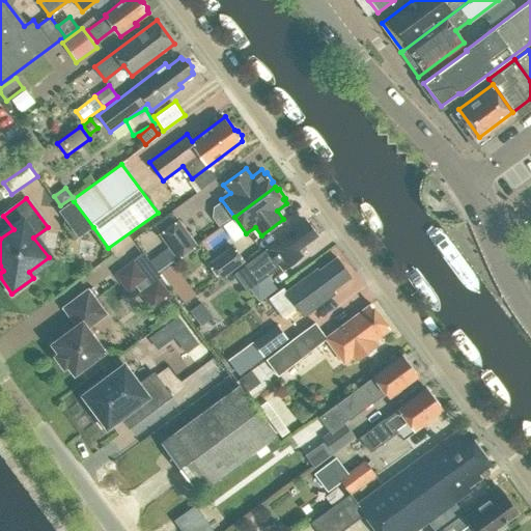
[(93,227),(74,201),(59,212),(79,239),(93,227)]
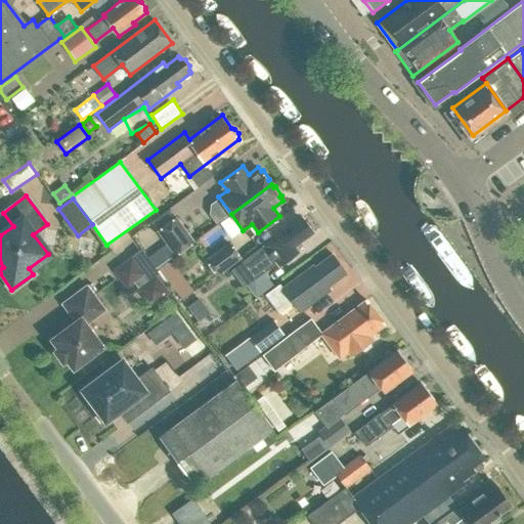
[(194,243),(176,217),(157,232),(170,251),(154,263),(158,268),(174,257),(175,257),(194,243)]
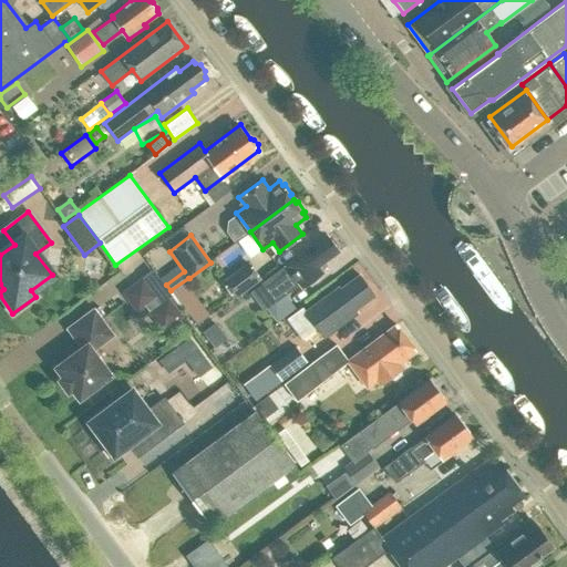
[(332,239),(329,238),(326,235),(263,282),(264,282),(276,300),(285,295),(299,284),(302,287),(323,271),(319,266),(339,251),(337,249),(337,245),(332,239)]
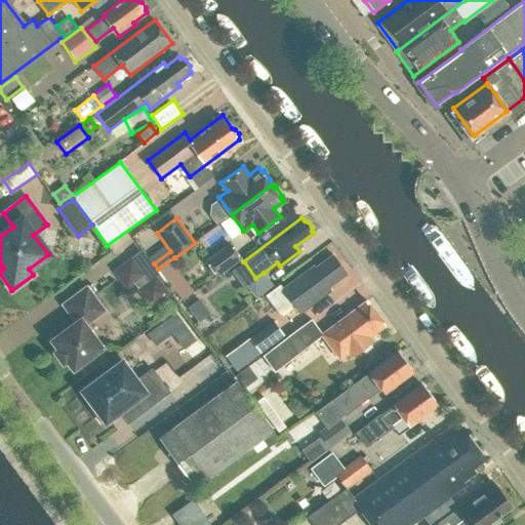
[(230,243),(205,261),(217,278),(242,258),(230,243)]
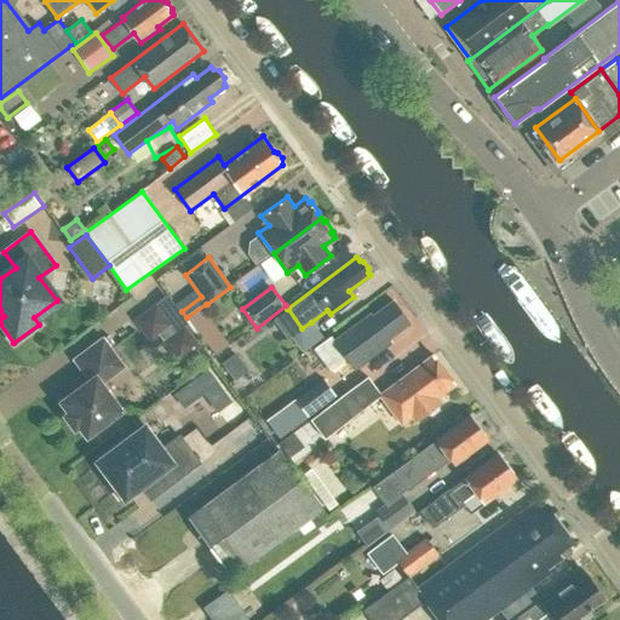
[(355,369),(392,342),(390,339),(411,323),(394,300),(373,316),(371,313),(334,340),(331,336),(314,349),(331,371),(346,359),(355,369)]
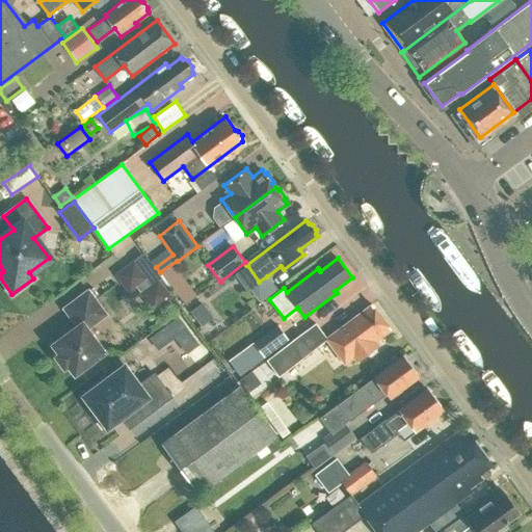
[(147,281),(149,280),(134,260),(114,274),(129,294),(137,288),(147,281)]
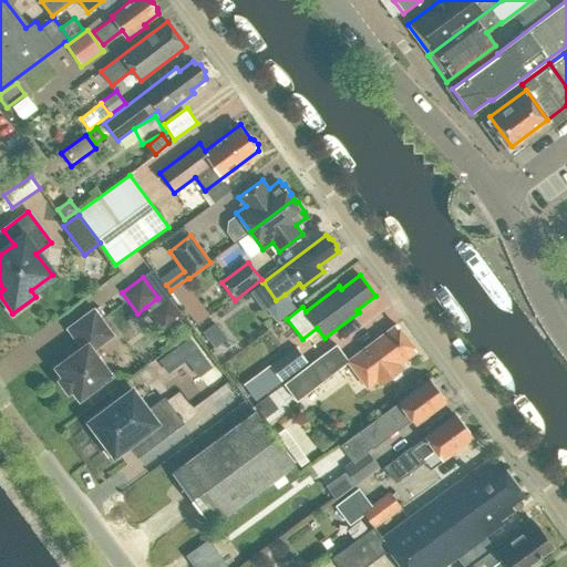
[(209,316),(185,282),(172,292),(196,325),(209,316)]
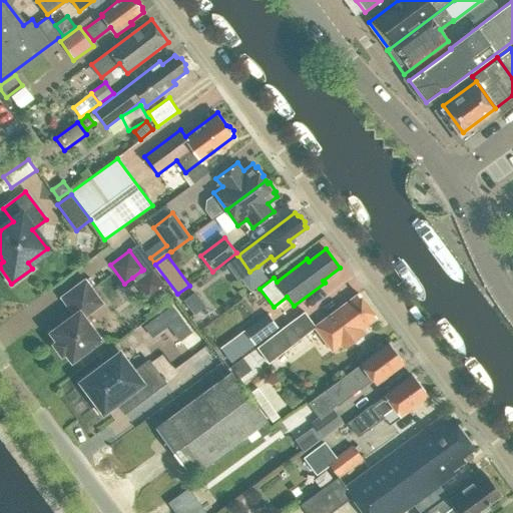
[(258,267),(249,272),(238,255),(226,265),(237,281),(240,279),(249,292),(267,280),(258,267)]
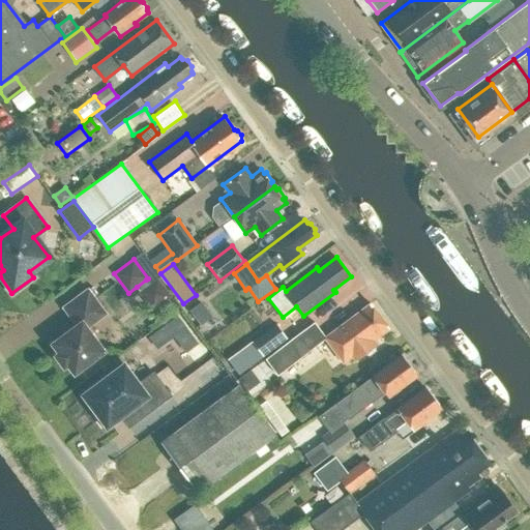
[(170,294),(158,280),(157,277),(149,284),(139,291),(138,292),(152,312),(172,297),(170,294)]
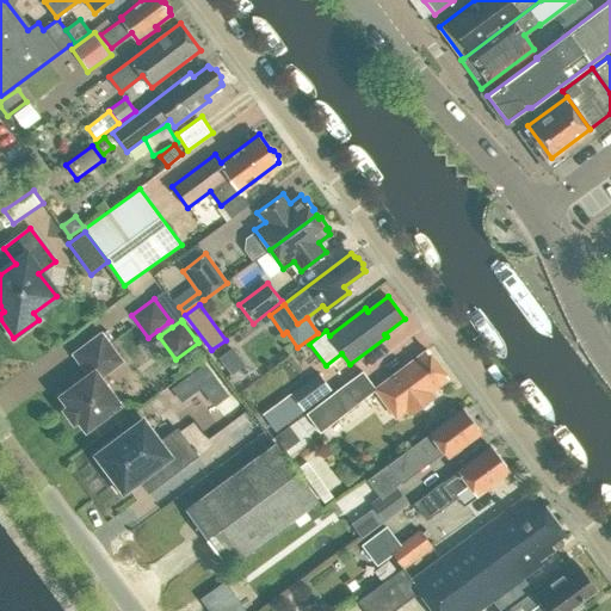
[(78,421),(85,432),(121,405),(100,377),(122,362),(100,333),(72,353),(87,374),(59,396),(66,406),(62,409),(73,425),(78,421)]
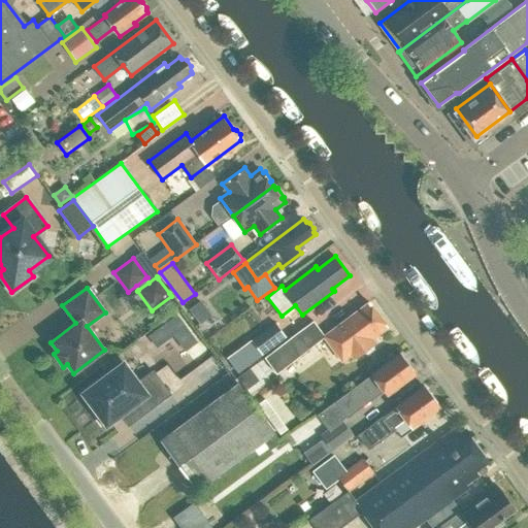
[(211,316),(201,301),(190,309),(200,324),(211,316)]
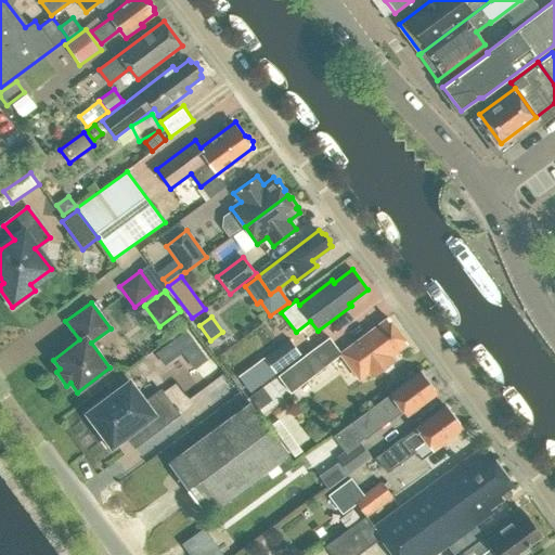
[(372,377),(382,370),(386,372),(392,366),(392,361),(394,359),(391,356),(408,344),(388,318),(341,352),(330,336),(278,375),(291,392),(341,355),(360,379),(369,373),(372,377)]
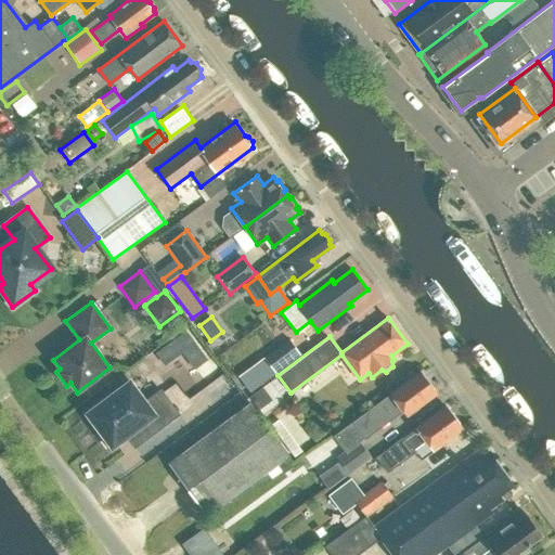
[(289,339),(239,376),(249,392),(300,356),(289,339)]
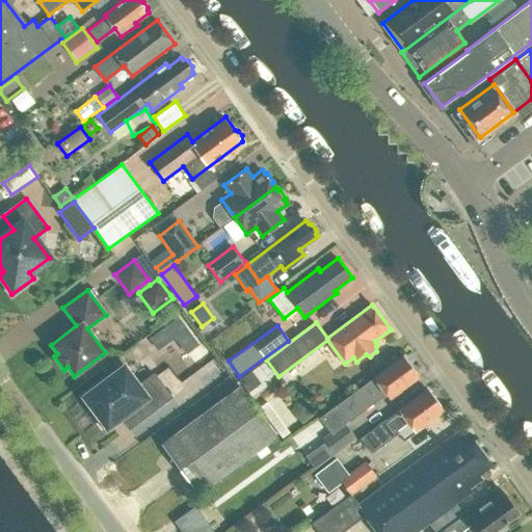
[(192,341),(198,336),(193,328),(187,334),(192,341)]
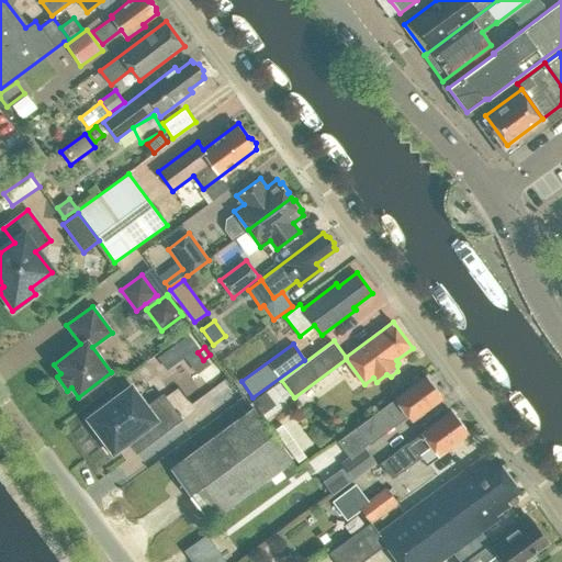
[(215,409),(237,396),(220,368),(198,381),(215,409)]
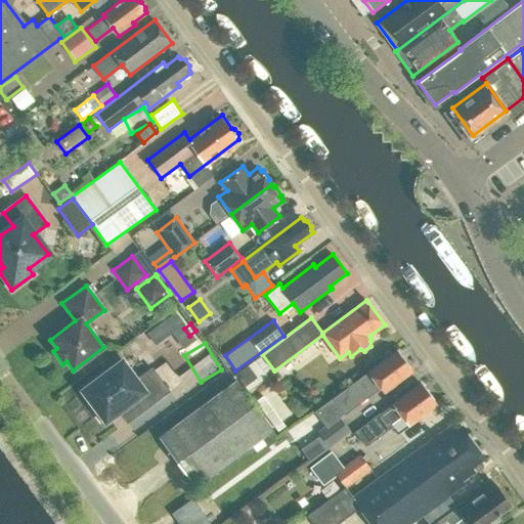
[(395,384),(411,372),(396,351),(344,390),(332,399),(344,415),(379,388),(383,393),(386,391),(389,391),(395,387),(395,384)]
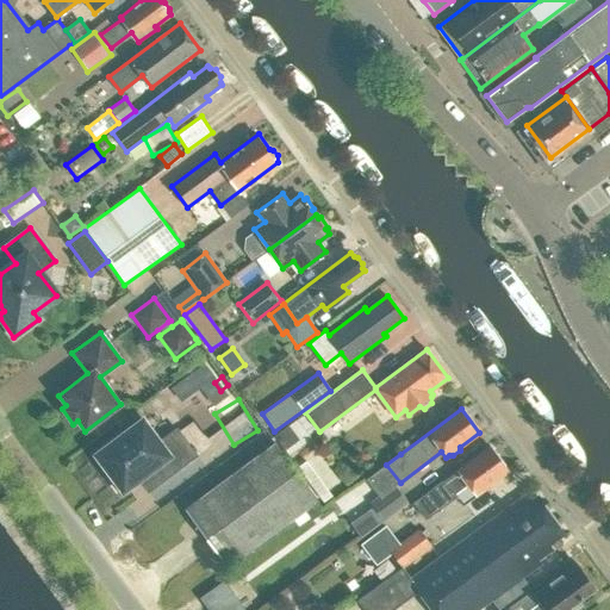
[(106,475),(119,493),(138,479),(148,492),(197,455),(176,429),(159,442),(143,422),(97,455),(110,473),(106,475)]
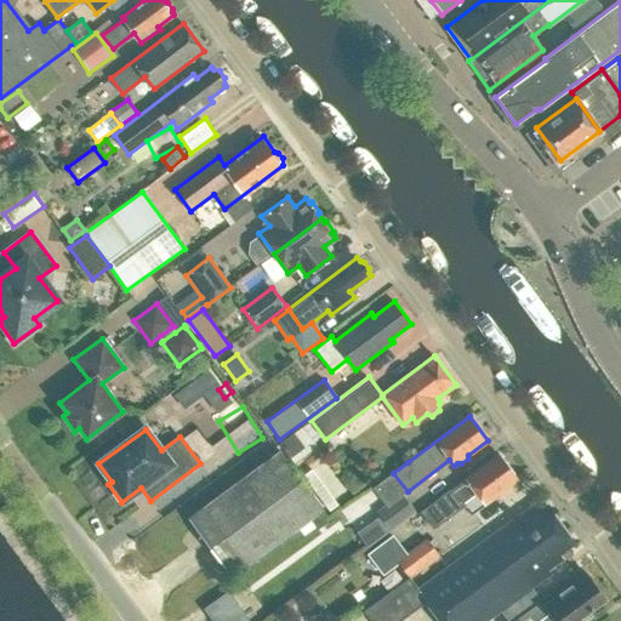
[(303,448),(294,434),(280,445),(290,459),(303,448)]
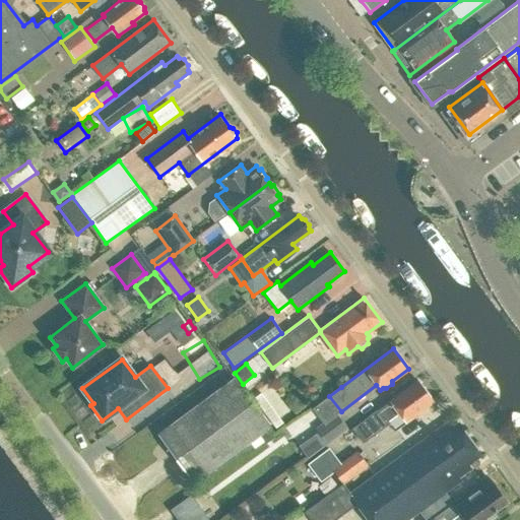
[(157,435),(194,483),(270,427),(235,378),(157,435)]
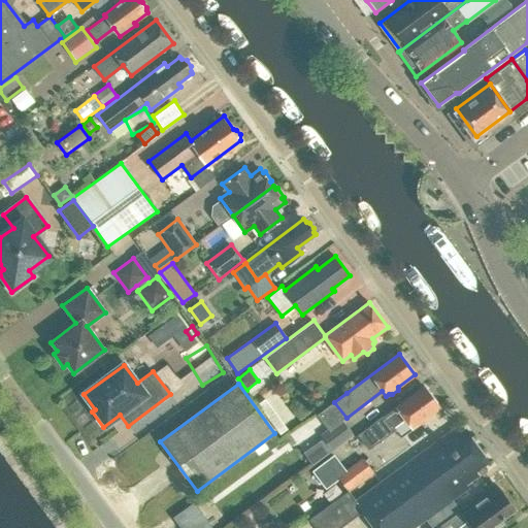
[(357,434),(367,448),(403,420),(410,429),(414,427),(416,428),(426,421),(425,419),(440,406),(425,386),(396,407),(395,407),(385,416),(384,415),(357,434)]
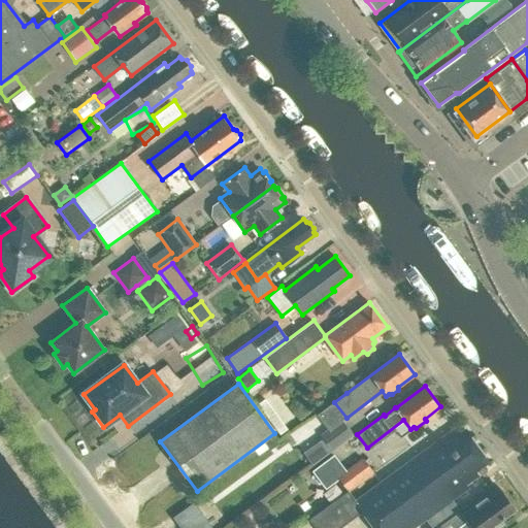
[(279,434),(287,429),(265,399),(258,404),(279,434)]
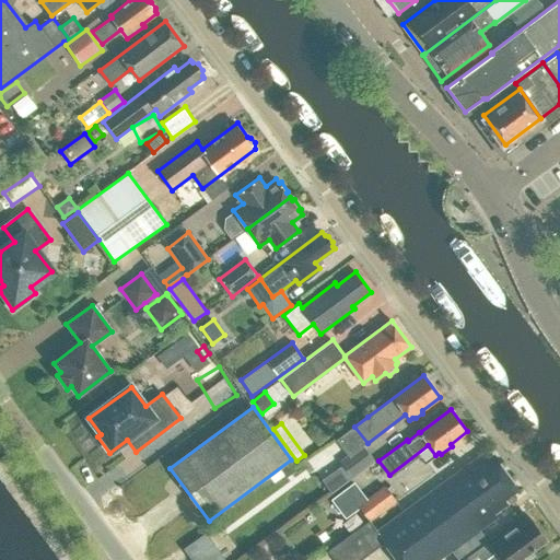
[(361,445),(339,461),(345,469),(352,479),(374,463),(361,445)]
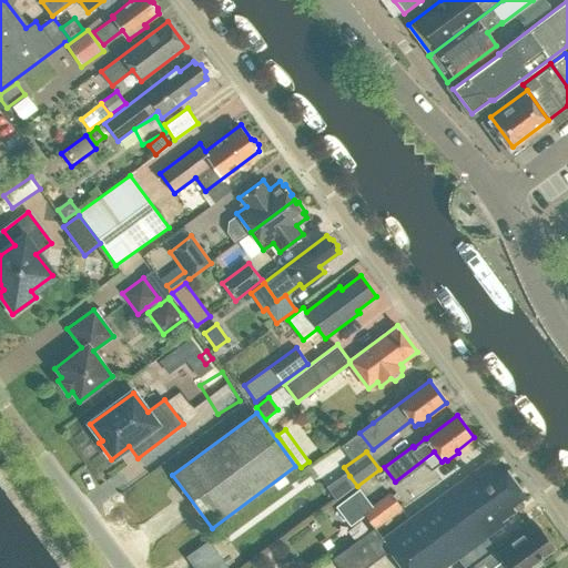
[(511,507),(526,497),(500,463),(495,466),(490,459),(383,538),(375,527),(333,558),(340,567),(366,567),(391,550),(403,567),(444,567),(504,525),(501,520),(515,511),(511,507)]
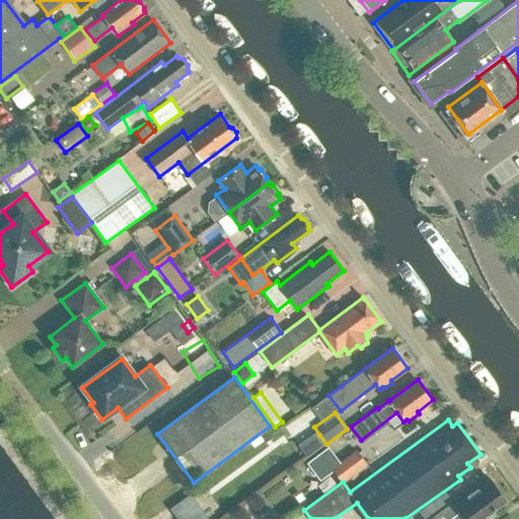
[(345,432),(328,445),(342,460),(357,447),(345,432)]
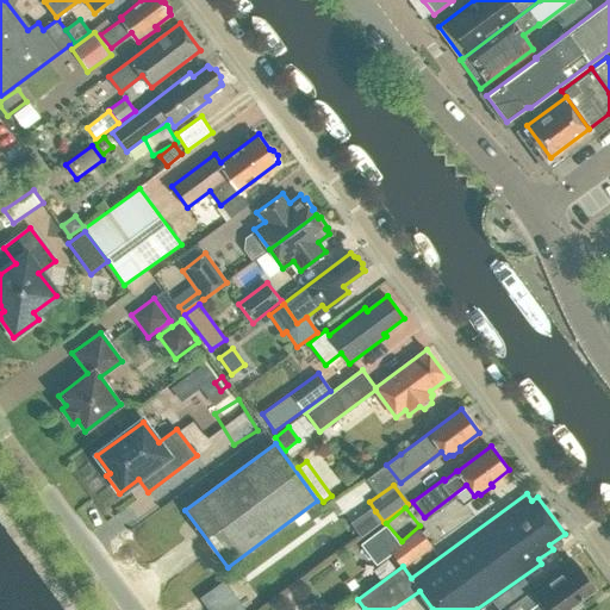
[(384,522),(375,511),(371,514),(369,511),(352,524),(361,539),(384,522)]
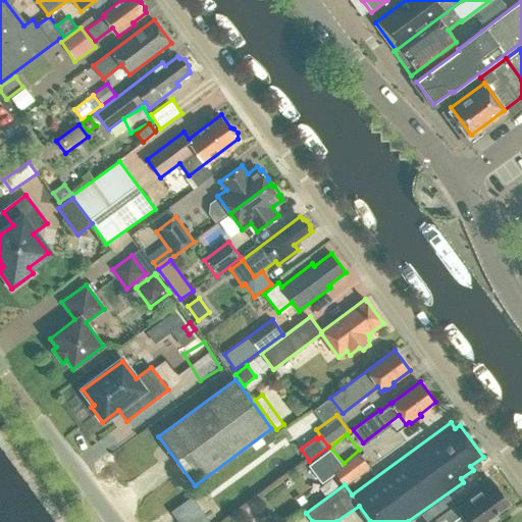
[(345,484),(369,467),(359,454),(342,467),(329,451),(309,466),(322,483),(336,473),(345,484)]
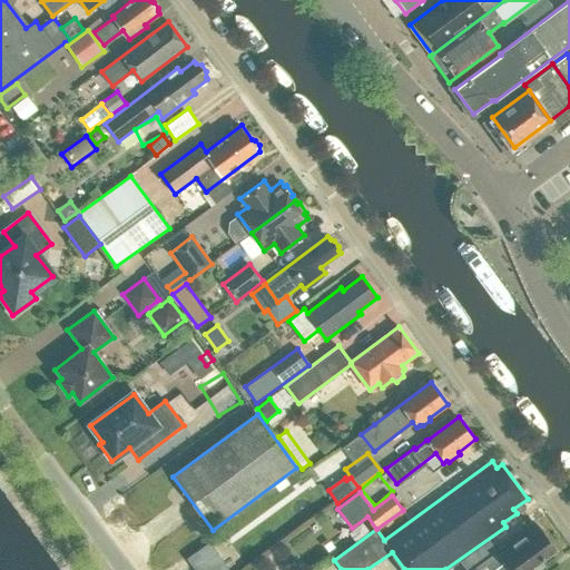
[(534,569),(533,567),(556,549),(538,526),(518,541),(516,538),(495,552),(471,569),(534,569)]
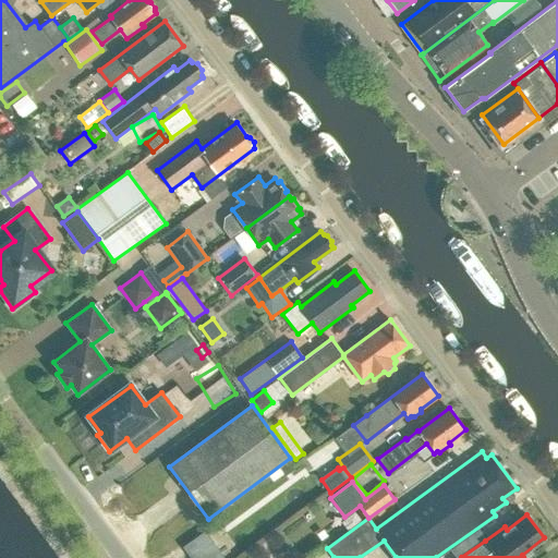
[(227,557),(206,529),(183,546),(192,557),(227,557)]
